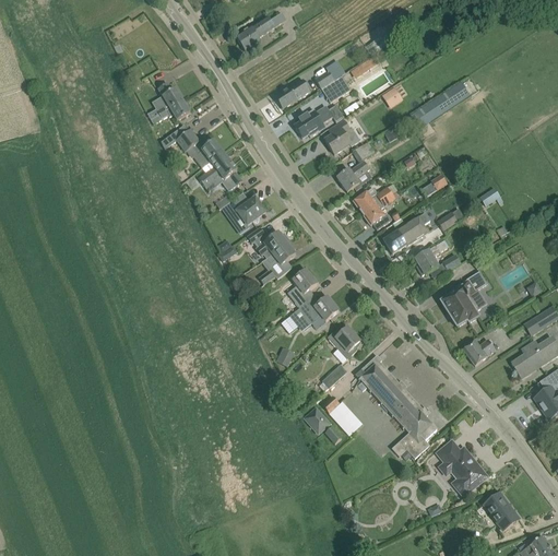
[(274,26),(284,20),(280,12),(269,19),(266,15),(250,26),(235,36),(245,51),(260,42),(257,37),(274,26)]
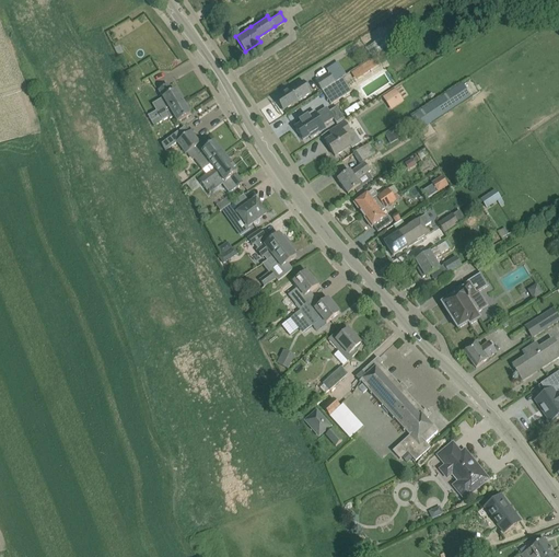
[(380,35),(364,46),(371,55),(386,44),(380,35)]
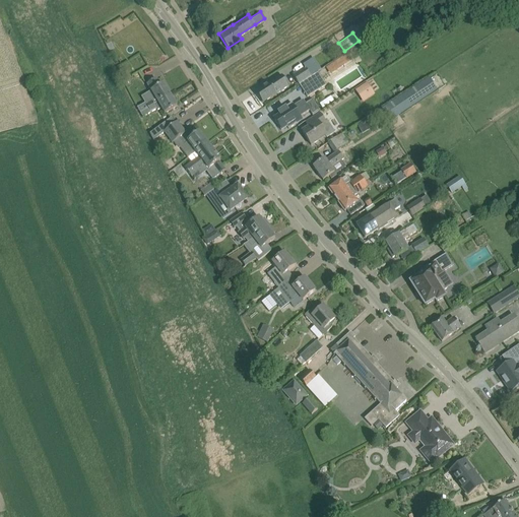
[(298,81),(310,73),(304,65),(293,72),(298,81)]
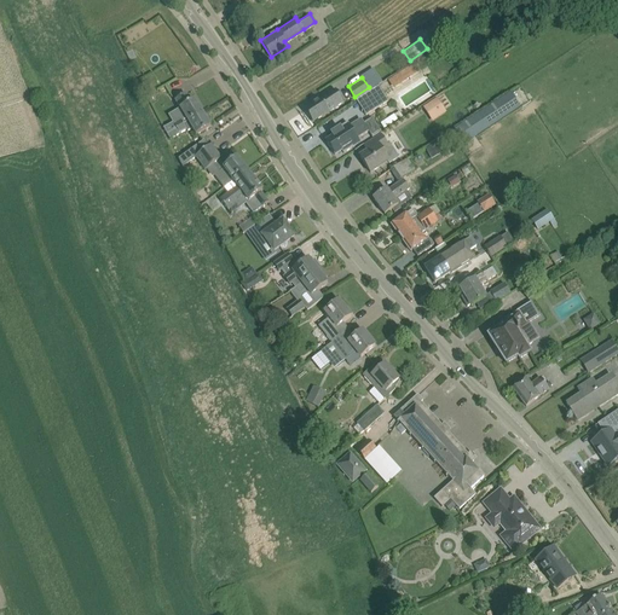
[(369,87),(354,97),(365,112),(387,98),(377,82),(369,87)]
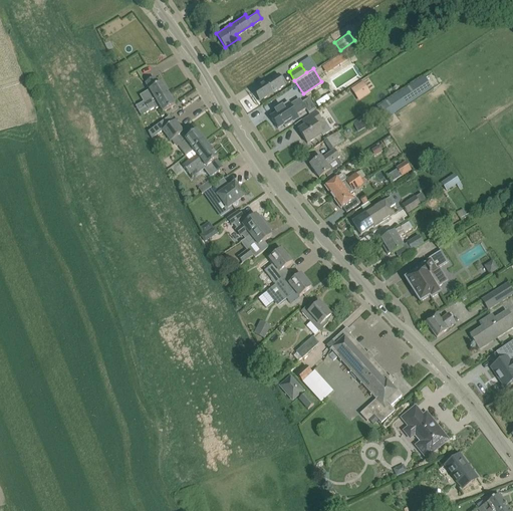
[(272,90),(284,82),(278,72),(265,80),(252,89),(259,99),(272,90)]
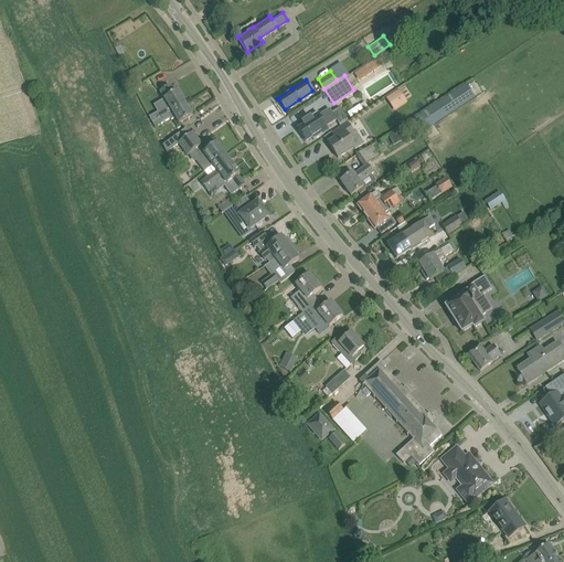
[(149,115),(152,120),(184,101),(177,88),(172,91),(168,83),(158,89),(167,103),(157,109),(149,115)]
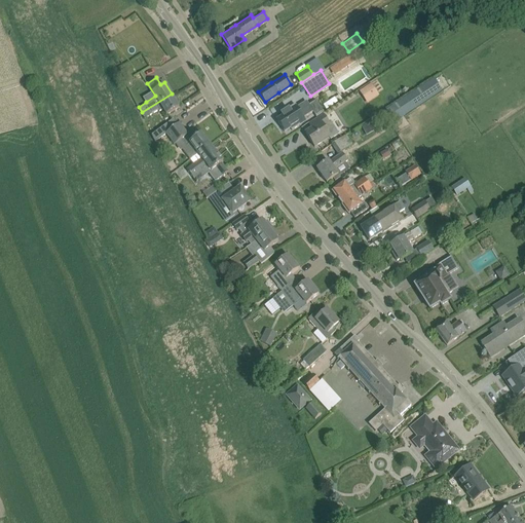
[(384,109),(392,120),(440,89),(433,77),(384,109)]
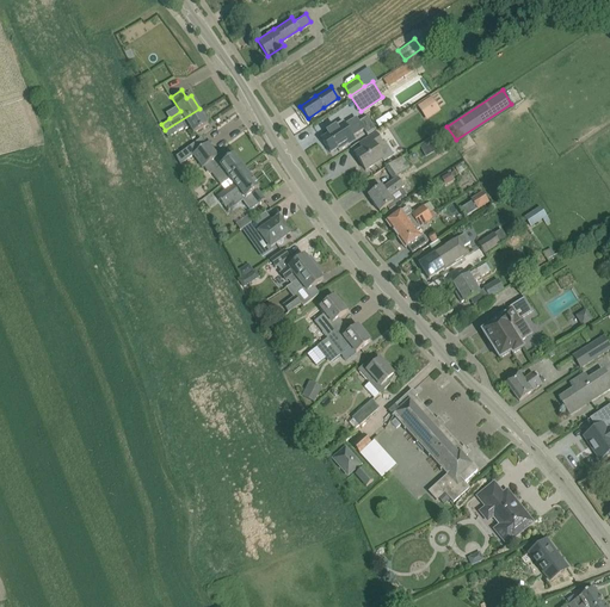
[(430,93),(416,103),(425,117),(439,109),(430,93)]
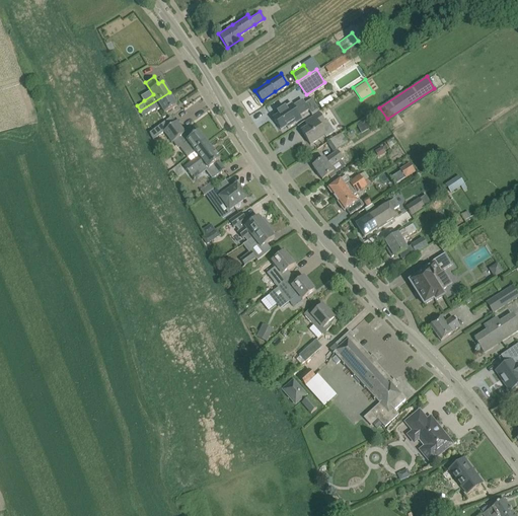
[(169,92),(140,111),(142,115),(155,106),(156,107),(160,105),(164,111),(175,103),(169,92)]
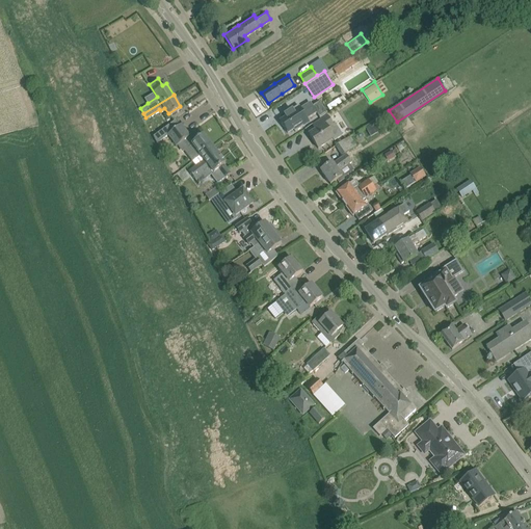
[(280,120),(287,130),(293,127),(294,129),(302,124),(300,121),(316,110),(319,115),(326,110),(319,99),(302,109),(298,102),(283,112),(285,115),(280,120)]
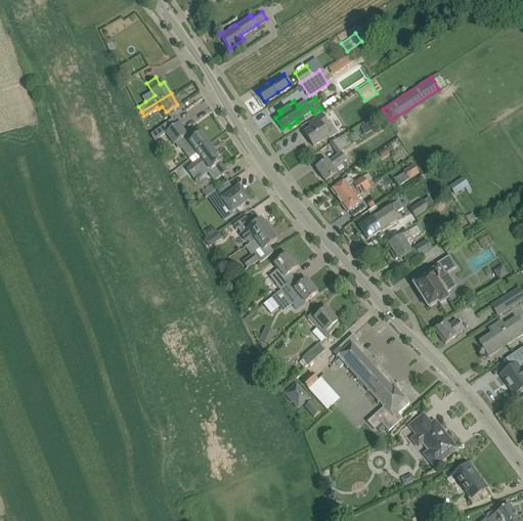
[(328,134),(321,124),(327,120),(321,112),(307,121),(310,126),(304,130),(312,143),(328,134)]
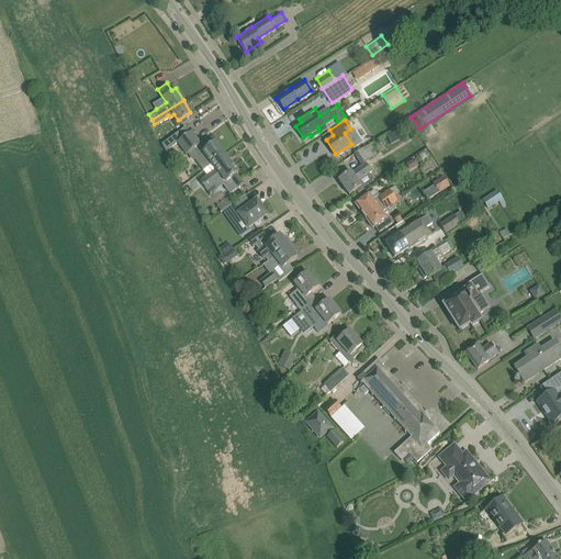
[(193,157),(202,168),(211,163),(223,153),(214,141),(203,149),(198,143),(200,142),(190,130),(189,131),(184,124),(160,143),(165,149),(177,140),(186,152),(193,146),(199,153),(193,157)]
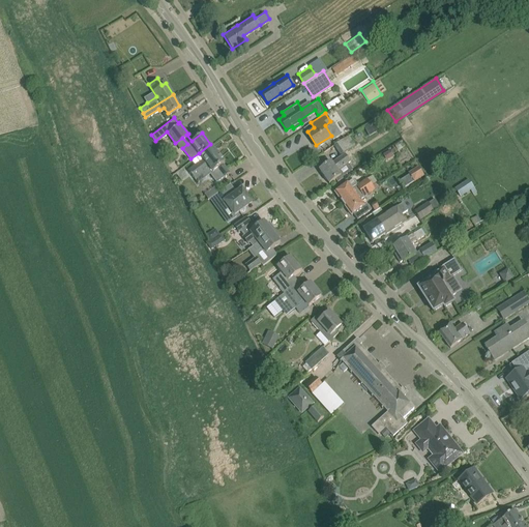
[(363,125),(369,135),(381,127),(376,118),(363,125)]
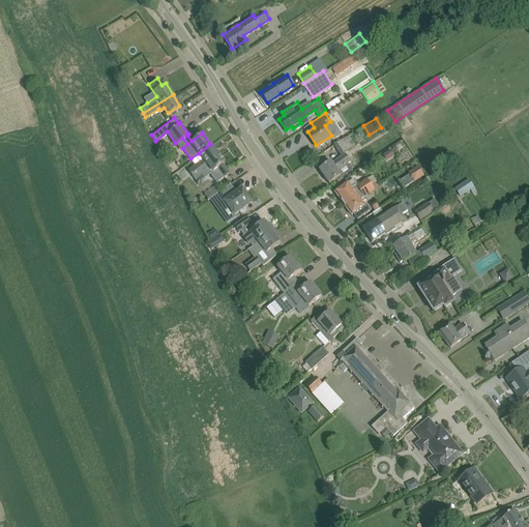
[(334,143),(341,152),(354,144),(348,134),(334,143)]
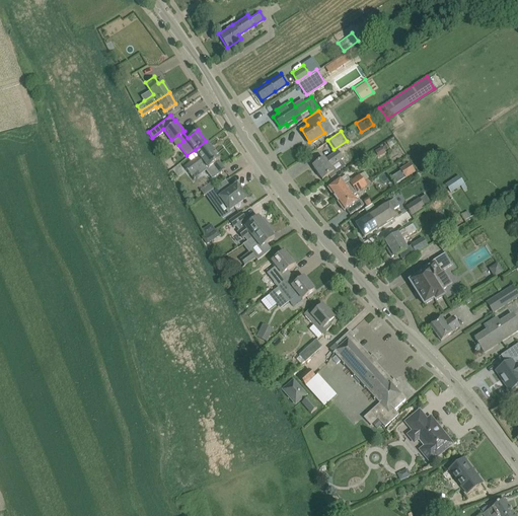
[(206,141),(195,150),(198,154),(183,165),(190,173),(204,162),(208,167),(206,168),(212,177),(224,167),(218,159),(219,158),(206,141)]
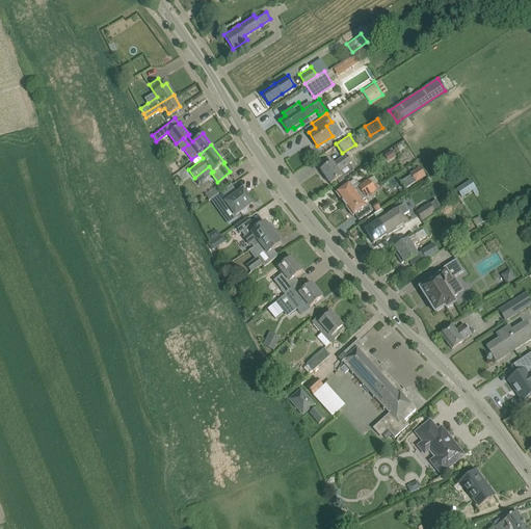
[(391,148),(383,152),(387,158),(394,154),(391,148)]
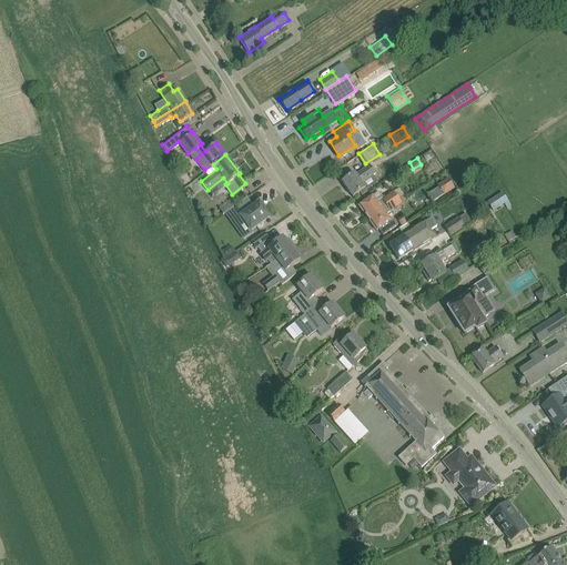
[(373,182),(368,175),(375,171),(374,171),(368,163),(355,172),(354,171),(341,180),(352,194),(358,190),(361,193),(366,189),(366,188),(373,182)]
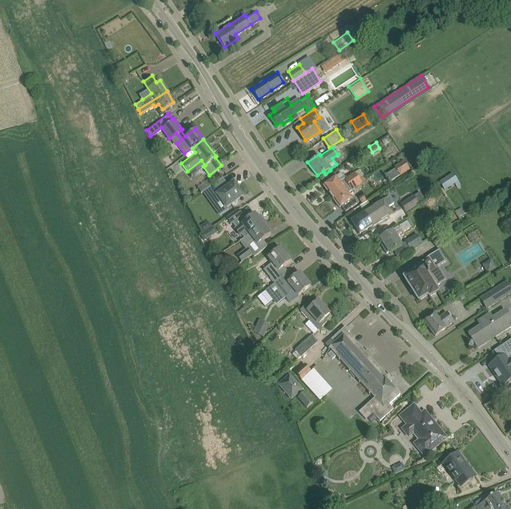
[(393,165),(394,166),(399,173),(399,174),(409,168),(403,158),(393,165)]
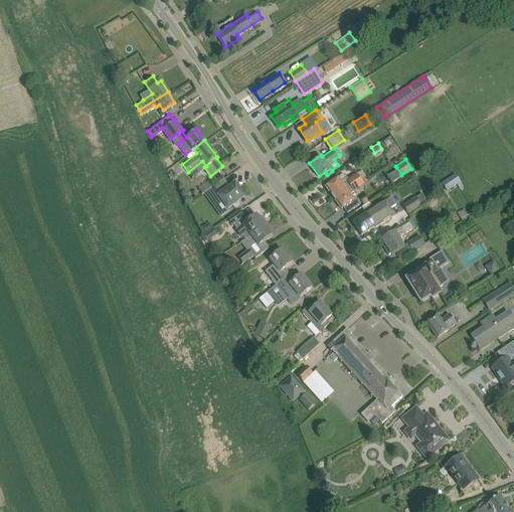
[(333,196),(345,186),(349,184),(355,180),(356,182),(361,178),(356,171),(346,179),(345,178),(341,180),(337,175),(325,185),(333,196)]
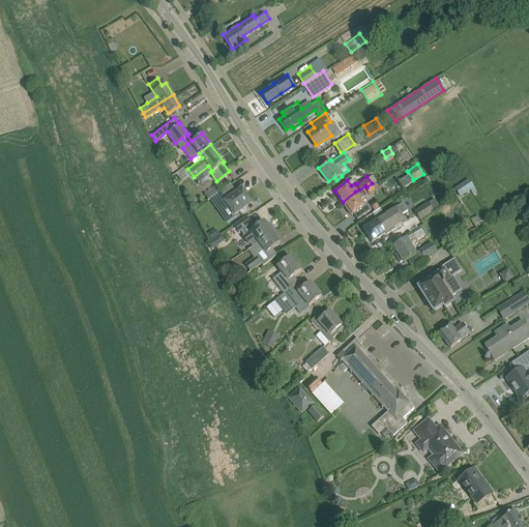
[(453,187),(460,195),(473,185),(468,177),(453,187)]
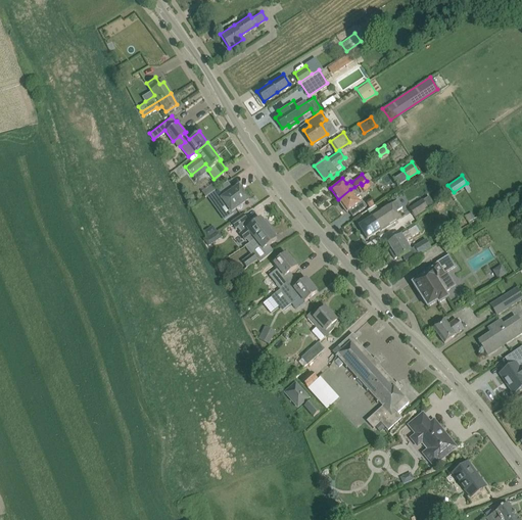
[(209,191),(209,192),(217,201),(221,202),(224,200),(231,209),(236,205),(240,206),(240,202),(247,197),(238,185),(233,188),(227,180),(215,188),(209,191)]
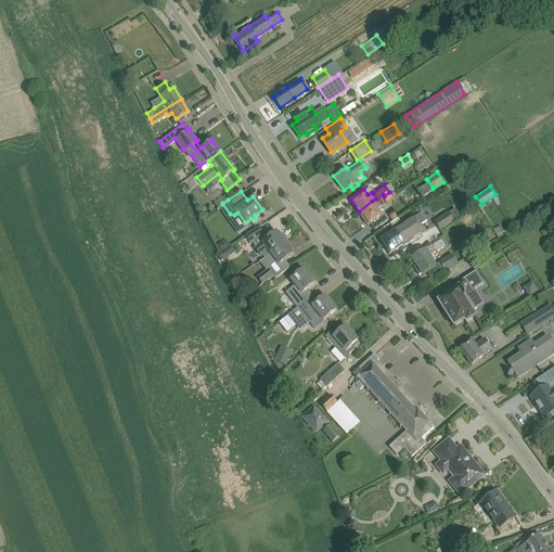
[(376,199),(372,201),(359,212),(366,223),(369,221),(373,228),(382,221),(387,218),(383,212),(381,213),(376,207),(381,204),(391,196),(389,192),(384,196),(383,194),(376,199)]
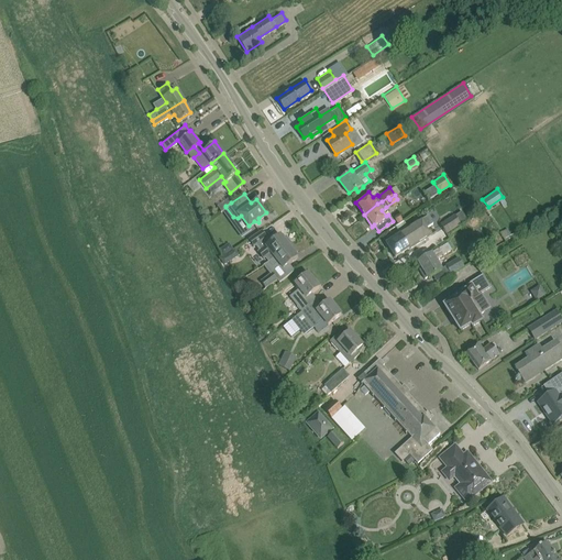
[(227,196),(221,200),(226,206),(231,202),(227,196)]
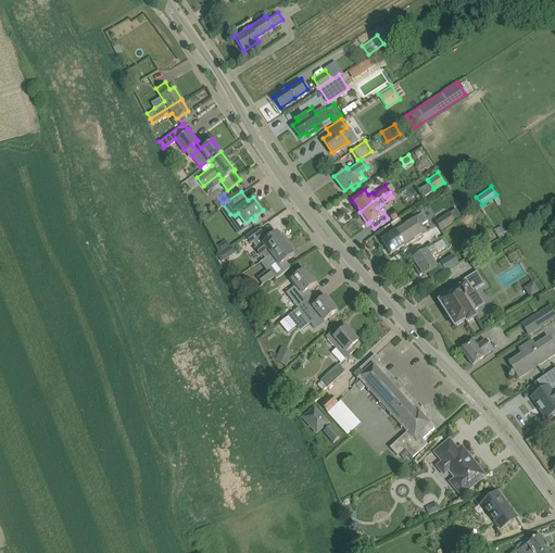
[(456,205),(450,210),(454,216),(461,213),(456,205)]
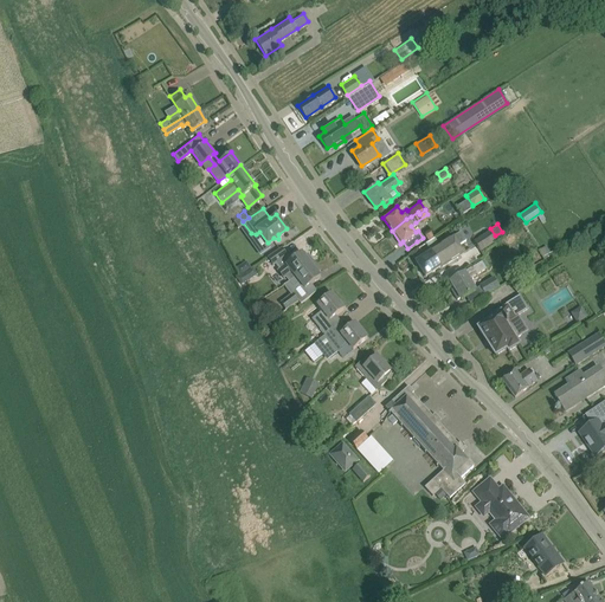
[(495,239),(488,228),(472,239),(480,248),(495,239)]
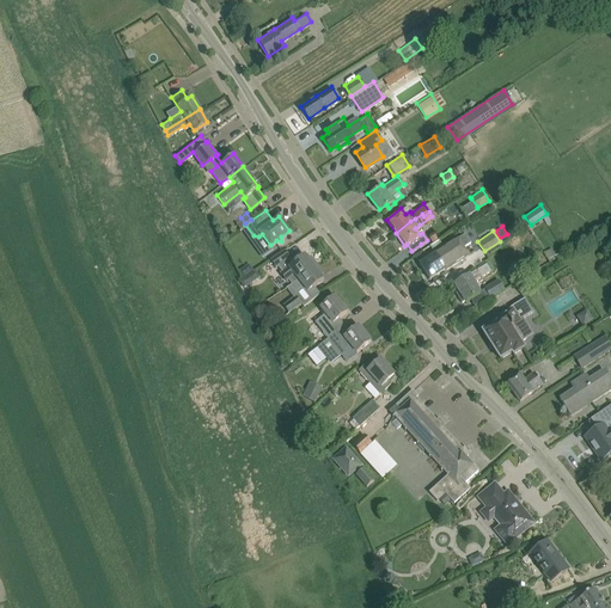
[(440,241),(438,243),(437,243),(440,247),(451,264),(468,253),(462,244),(469,240),(464,232),(457,237),(443,245),(440,241)]
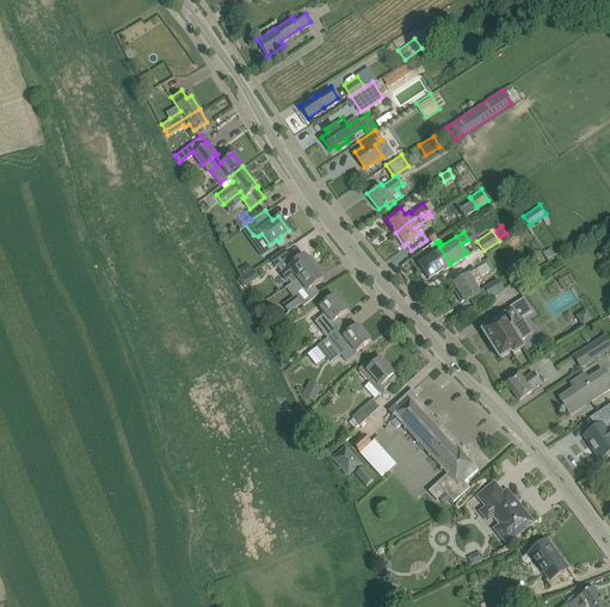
[(436,242),(437,242),(439,241),(437,237),(429,242),(435,252),(418,261),(429,277),(444,266),(444,267),(450,264),(439,247),(436,242)]
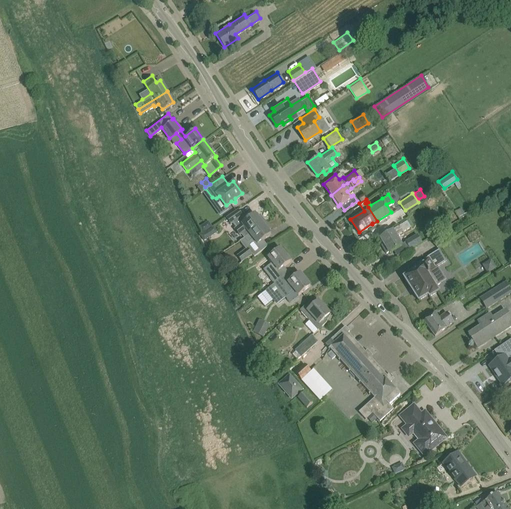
[(454,210),(458,217),(464,214),(460,206),(454,210)]
